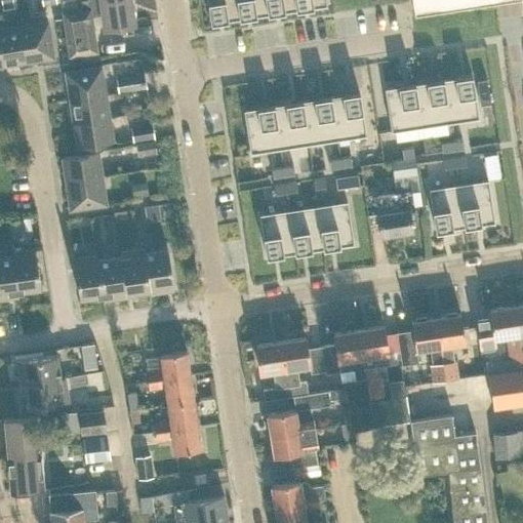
[(14,0),(13,0),(2,0),(4,11),(15,9),(15,8),(18,8),(16,0),(14,0)]
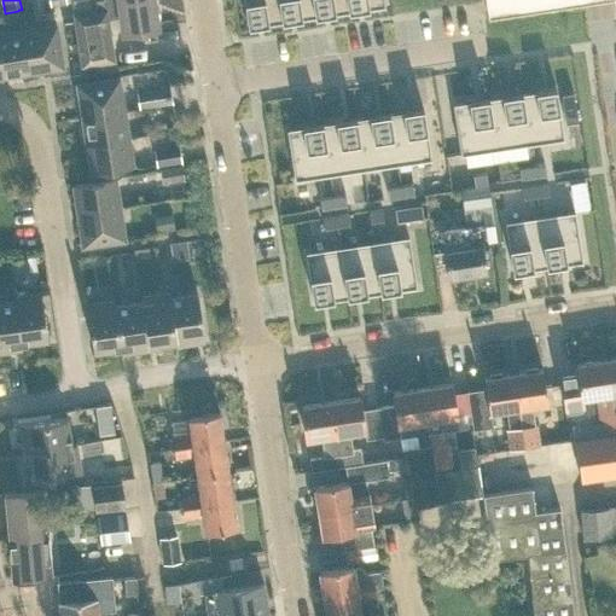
[(71,0),(74,13),(96,10),(155,0),(154,0),(71,0)]
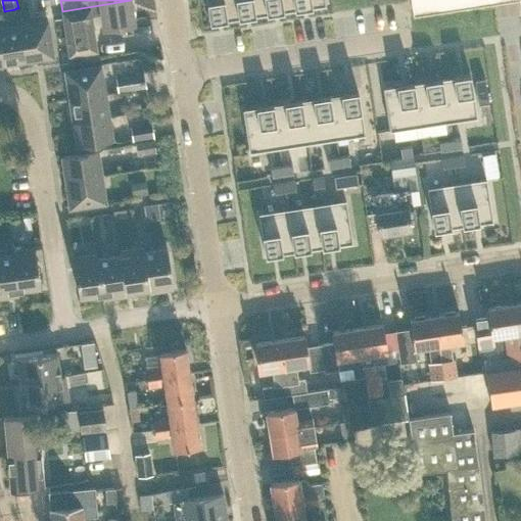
[(134,26),(131,1),(131,0),(81,8),(62,11),(65,33),(68,49),(69,58),(98,53),(93,18),(103,16),(105,30),(134,26)]
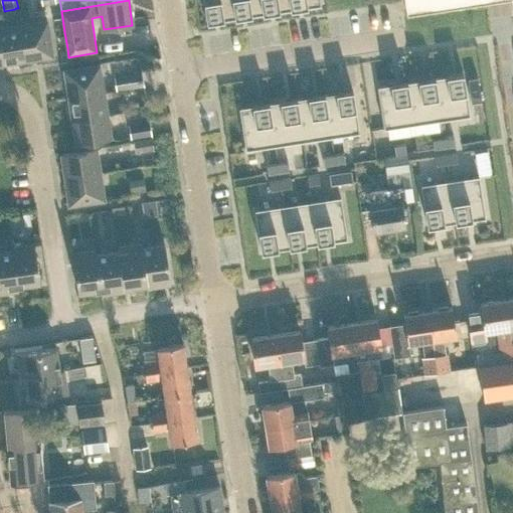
[(203,0),(208,24),(236,20),(233,0),(203,0)]
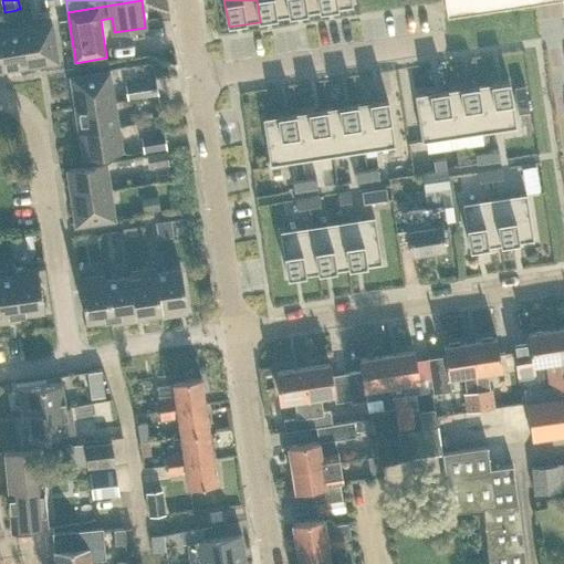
[(257,0),(260,22),(291,18),(288,0),(257,0)]
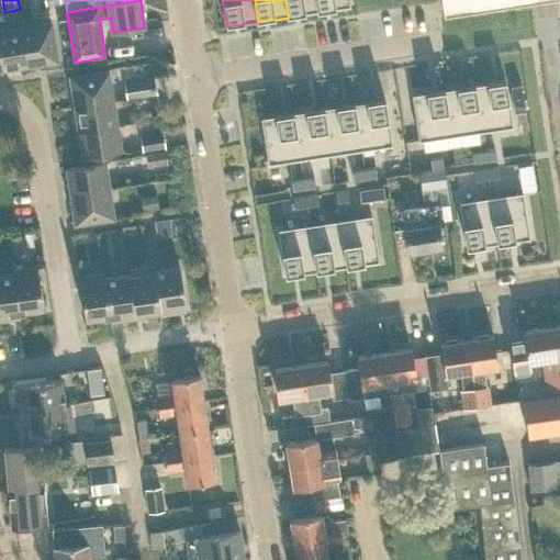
[(318,12),(316,0),(286,0),(289,18),(318,12)]
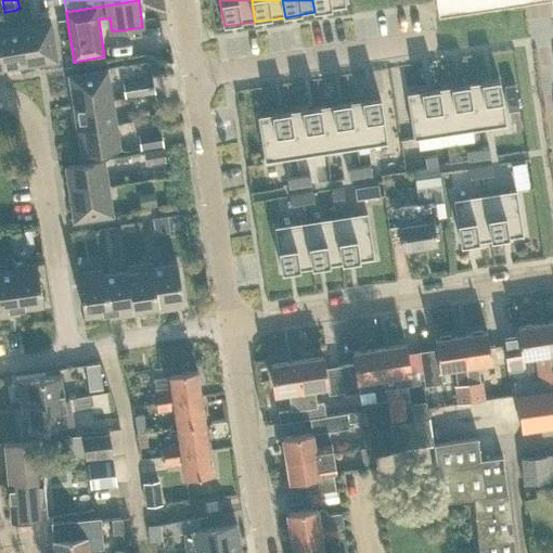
[(344,0),(312,0),(314,12),(346,8),(344,0)]
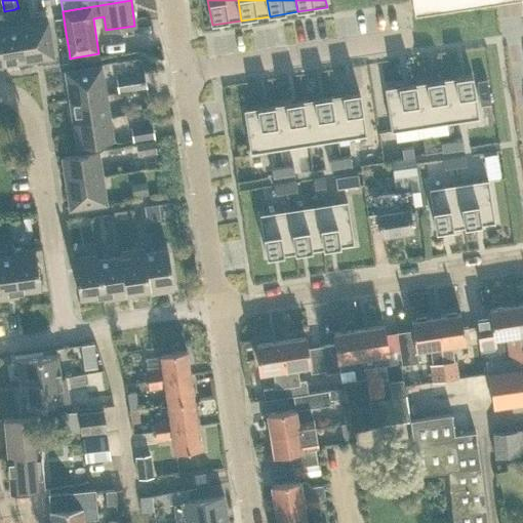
[(521,0),(522,4),(522,0),(412,0),(415,15),(496,2),(513,0),(521,0)]
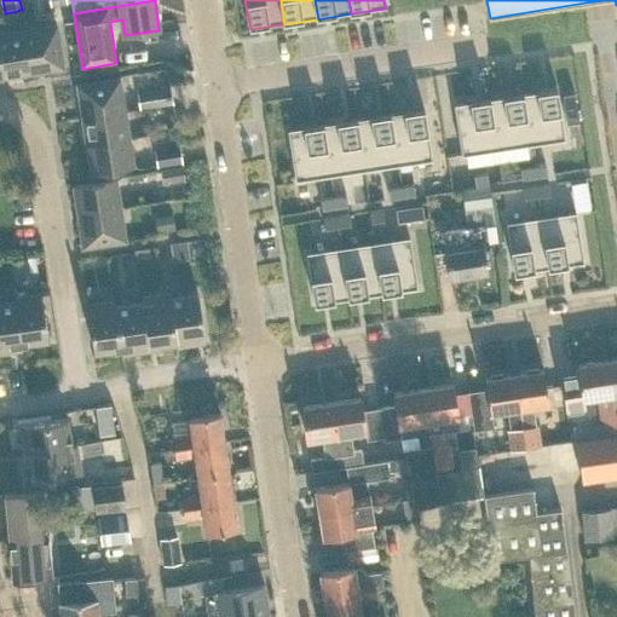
[(32,75),(64,70),(58,28),(24,33),(32,75)]
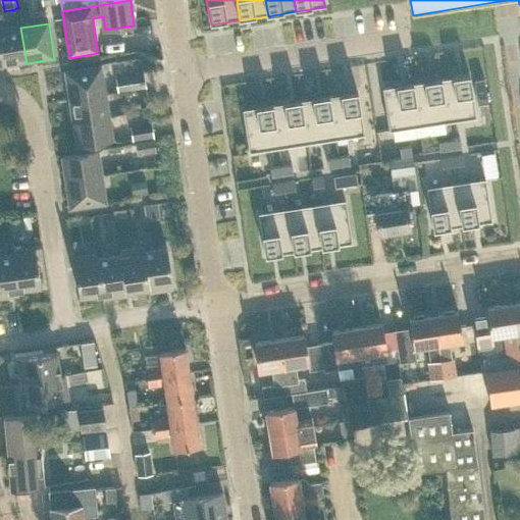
[(0,46),(3,67),(27,63),(20,28),(0,31),(0,46)]
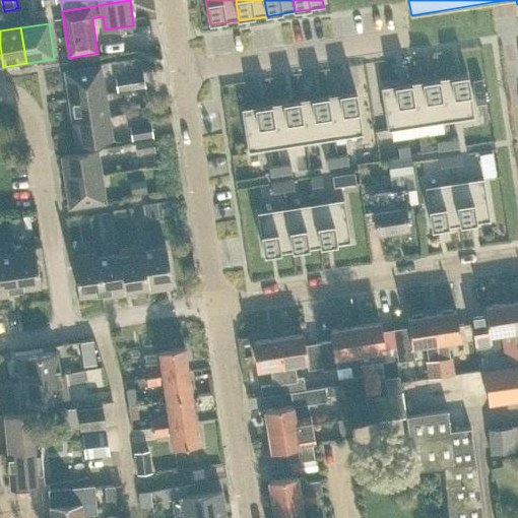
[(70,101),(106,95),(102,67),(66,73),(70,101)]
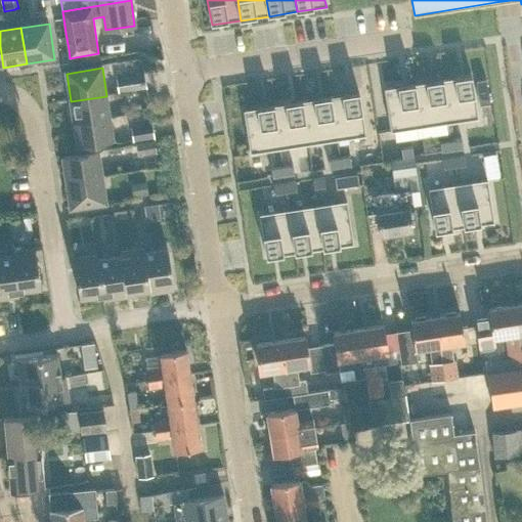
[(119,91),(146,86),(144,75),(117,79),(119,91)]
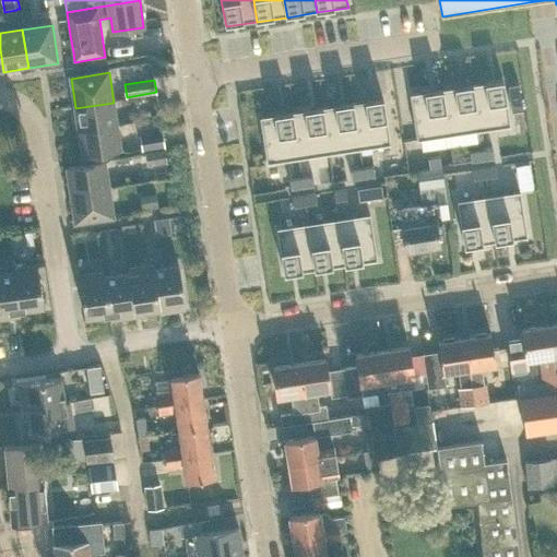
[(510,127),(504,82),(473,87),(480,132),(510,127)]
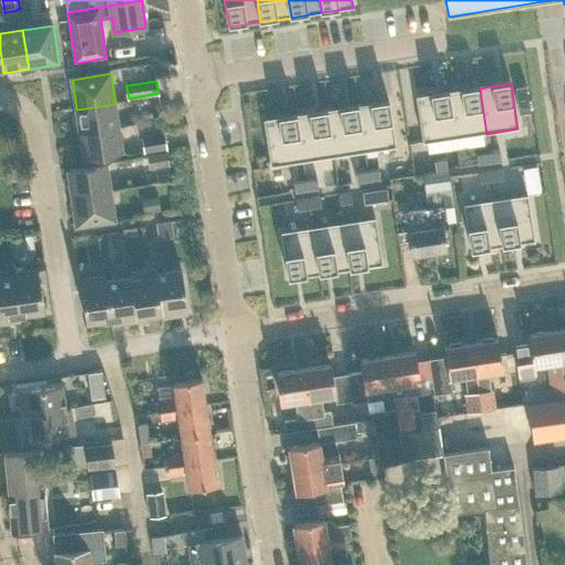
[(519,106),(530,104),(526,88),(516,89),(519,106)]
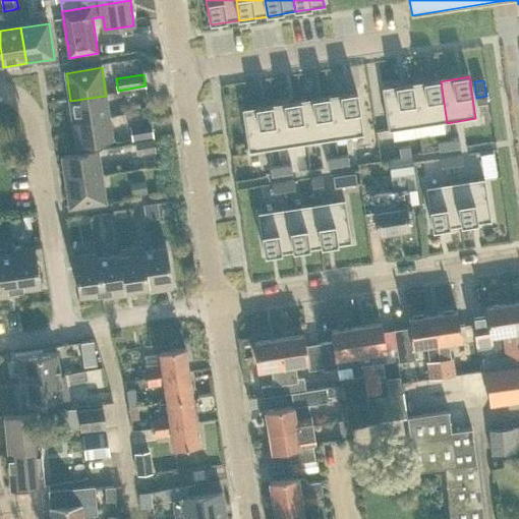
[(418,127),(447,123),(441,81),(412,85),(418,127)]
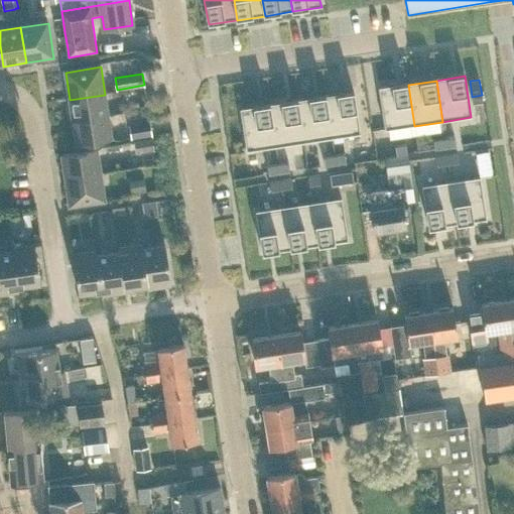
[(379,89),(386,130),(414,126),(408,85),(379,89)]
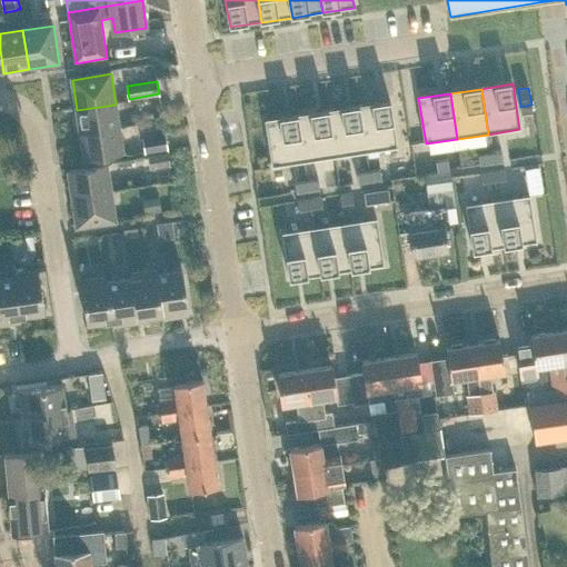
[(366,152),(398,148),(390,102),(359,107),(366,152)]
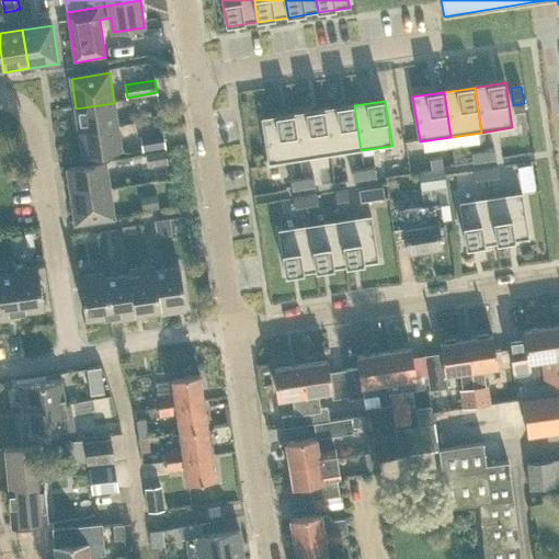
[(79,134),(118,127),(114,103),(76,109),(79,134)]
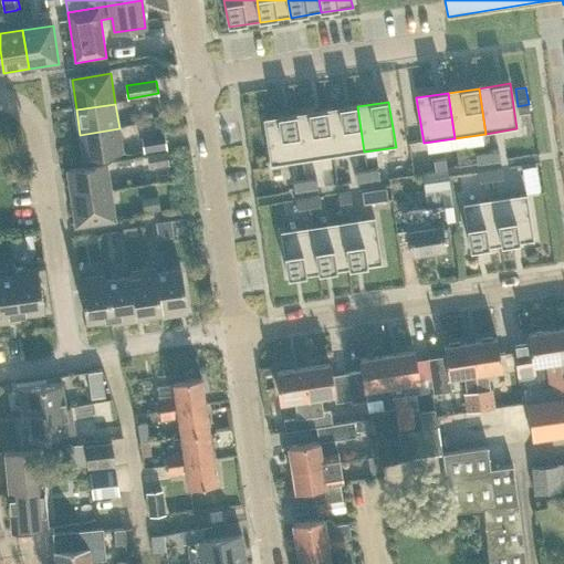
[(357,106),(326,112),(333,157),(364,152),(357,106)]
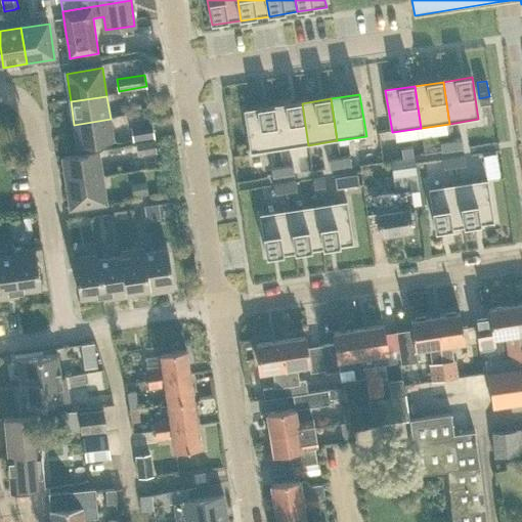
[(280,149),(308,145),(302,103),(273,107),(280,149)]
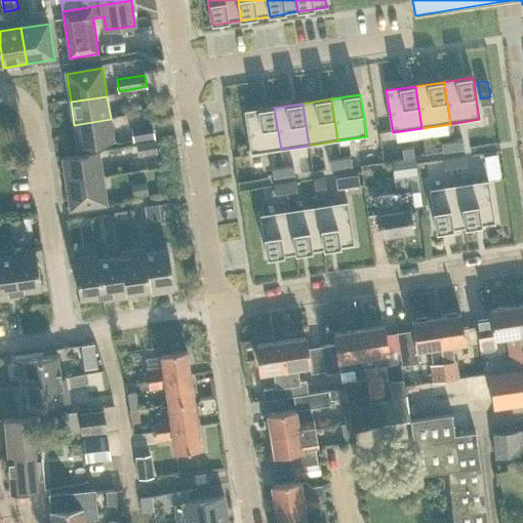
[(274,108),(245,112),(251,154),(281,150),(274,108)]
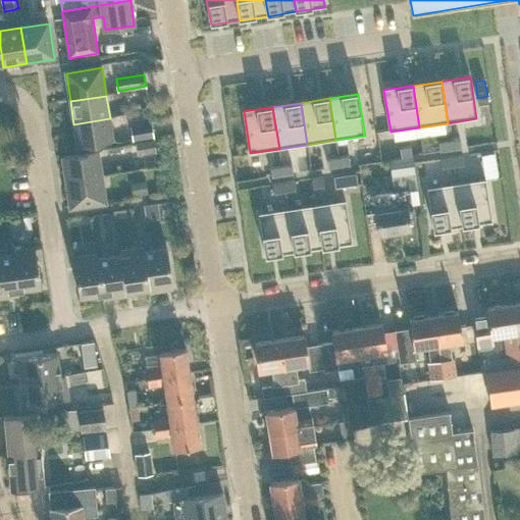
[(78,148),(113,142),(110,118),(73,124),(78,148)]
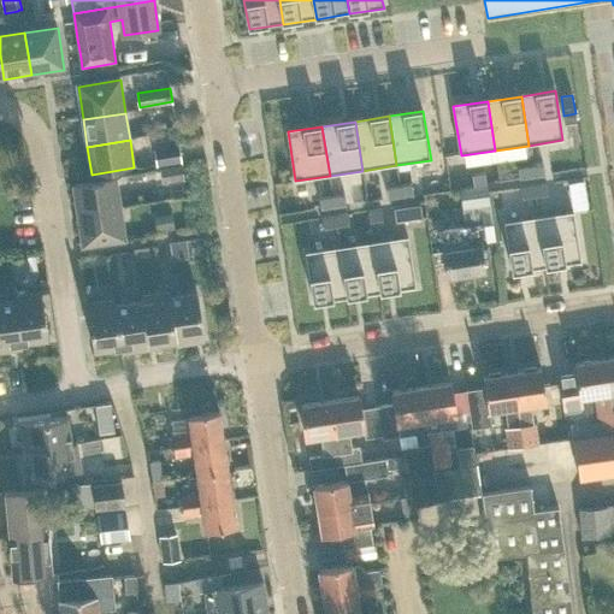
[(183,164),(181,147),(154,152),(157,169),(183,164)]
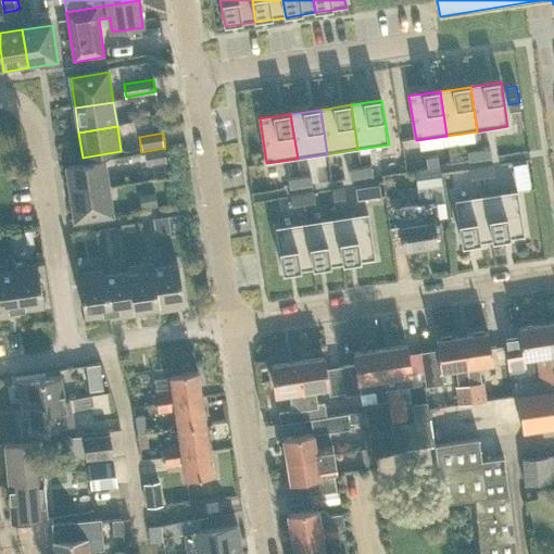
[(479,151),(480,161),(492,159),(491,149),(479,151)]
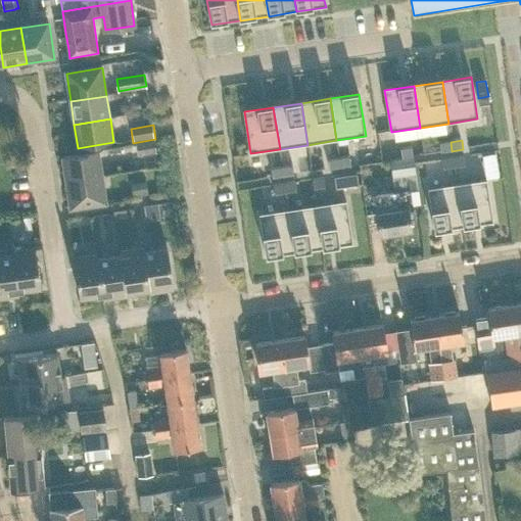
[(139,157),(157,154),(155,141),(137,143),(139,157)]
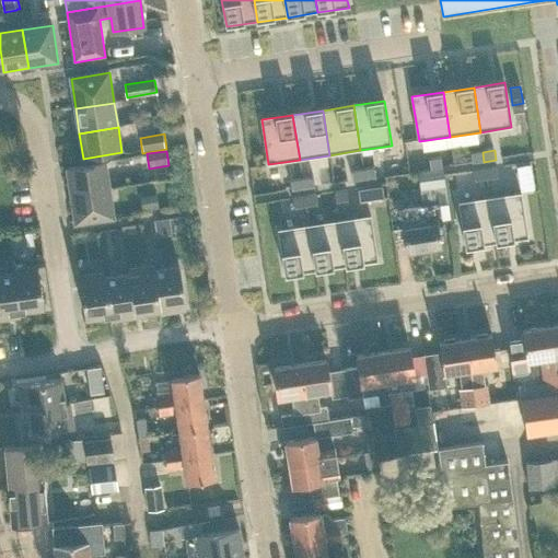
[(484,162),(483,152),(472,153),(473,163),(484,162)]
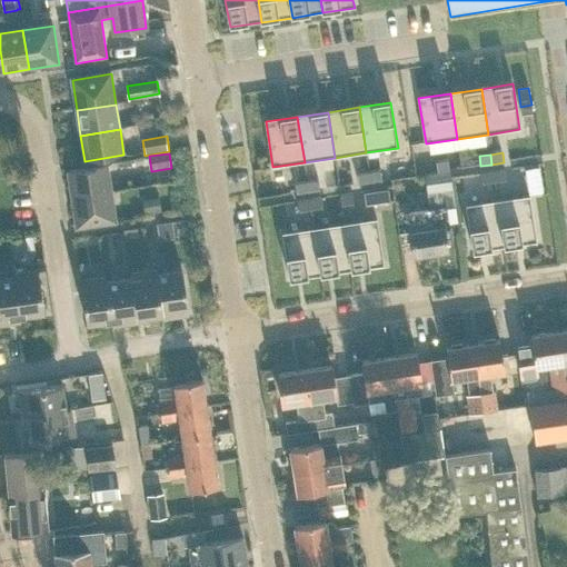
[(427,173),(449,170),(448,160),(425,163),(427,173)]
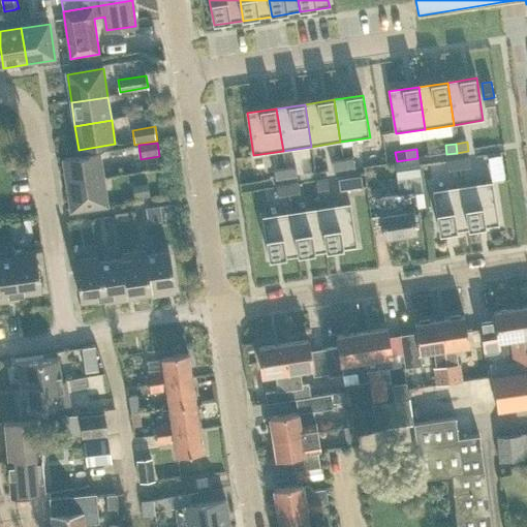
[(67,184),(103,179),(100,155),(64,160),(67,184)]
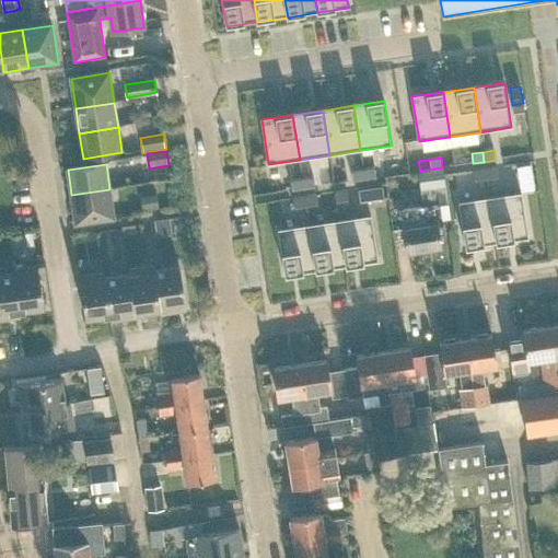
[(520,181),(533,178),(531,166),(518,169),(520,181)]
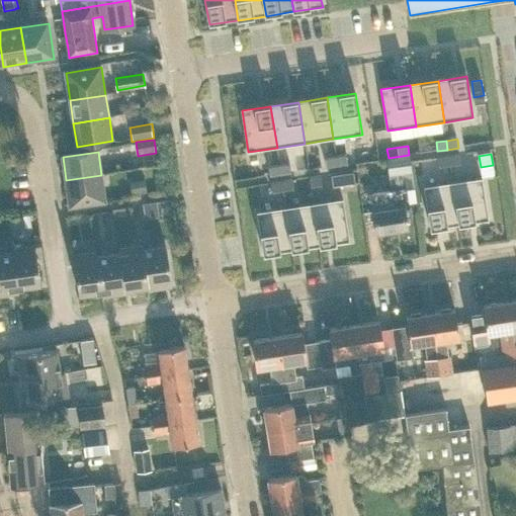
[(337,166),(348,164),(346,156),(336,157),(337,166)]
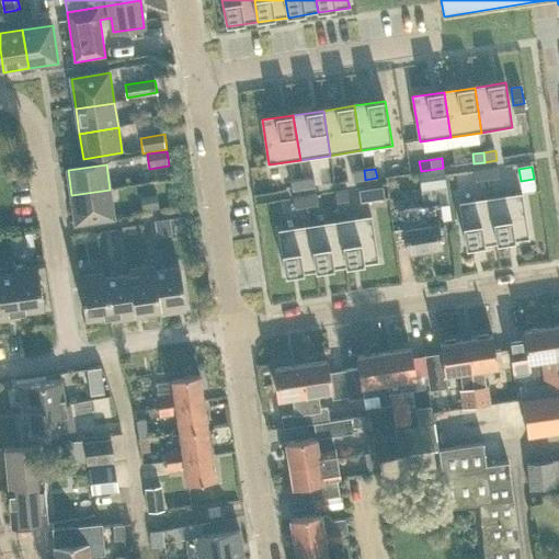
[(500,178),(498,169),(487,170),(488,180),(500,178)]
